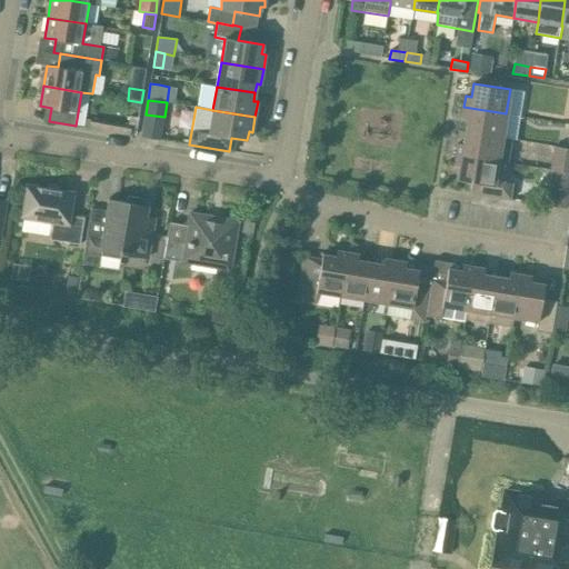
[(463,107),(461,118),(468,119),(466,131),(502,138),(511,140),(516,140),(518,127),(520,117),(506,113),(463,107)]
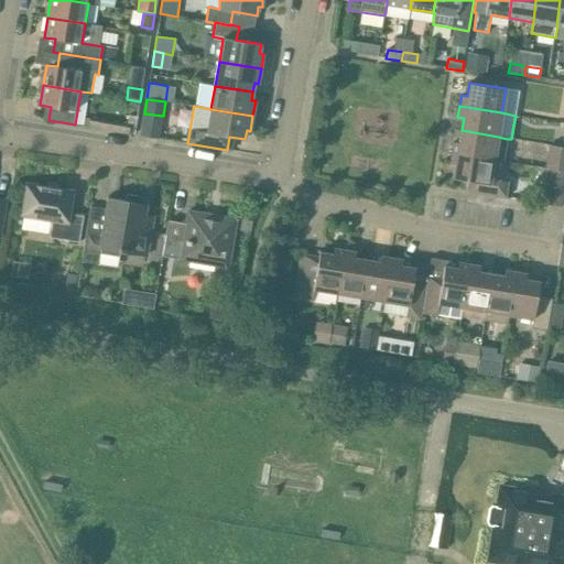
[(454,142),(452,152),(494,160),(503,162),(507,139),(498,137),(462,130),(459,142),(454,142)]
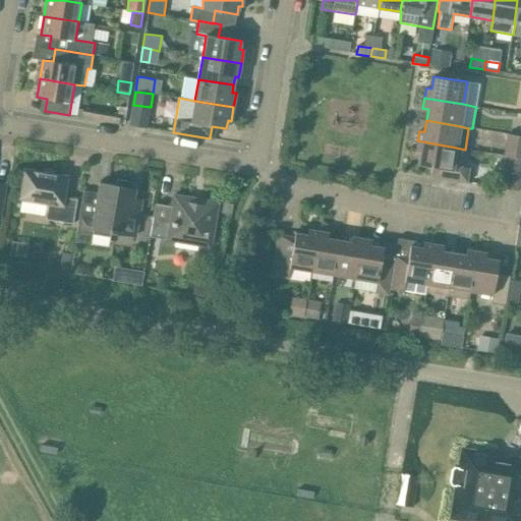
[(520,135),(520,136),(520,135),(507,133),(504,156),(506,156),(520,158),(520,135)]
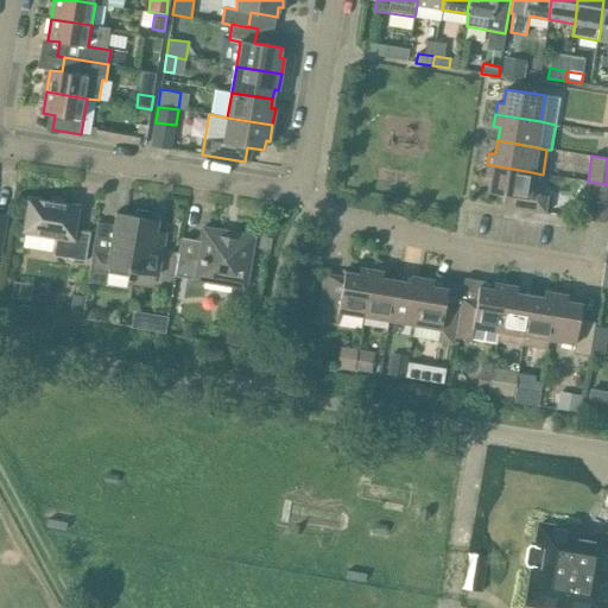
[(532,172),(487,164),(485,176),(492,177),(489,192),(505,195),(502,206),(546,214),(549,197),(529,194),(532,172)]
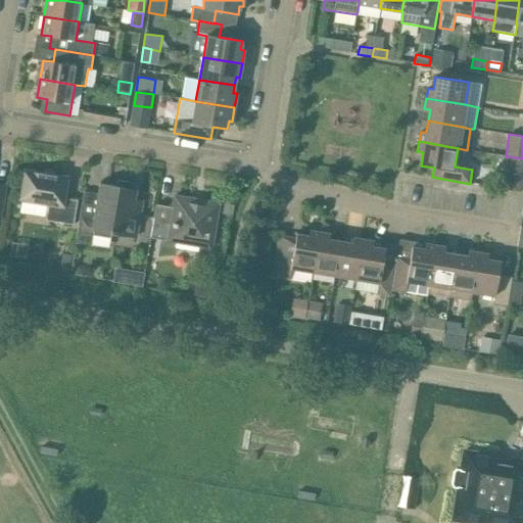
[(522,178),(522,158),(508,156),(506,169),(510,169),(506,189),(521,191),(522,178)]
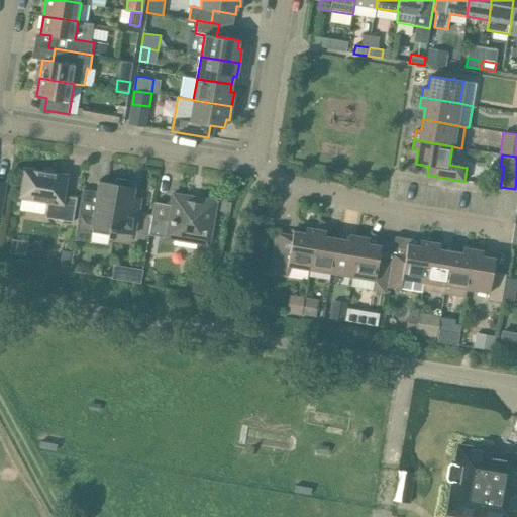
[(76,230),(75,240),(90,242),(92,232),(93,227),(134,234),(139,209),(131,208),(134,188),(128,187),(132,167),(108,163),(104,183),(99,182),(97,192),(83,189),(76,230)]
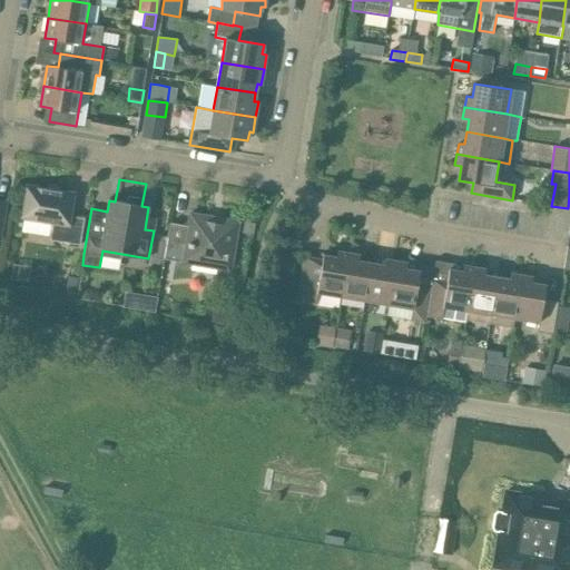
[(72,194),(28,186),(22,217),(52,223),(50,241),(80,245),(85,218),(69,216),(72,194)]
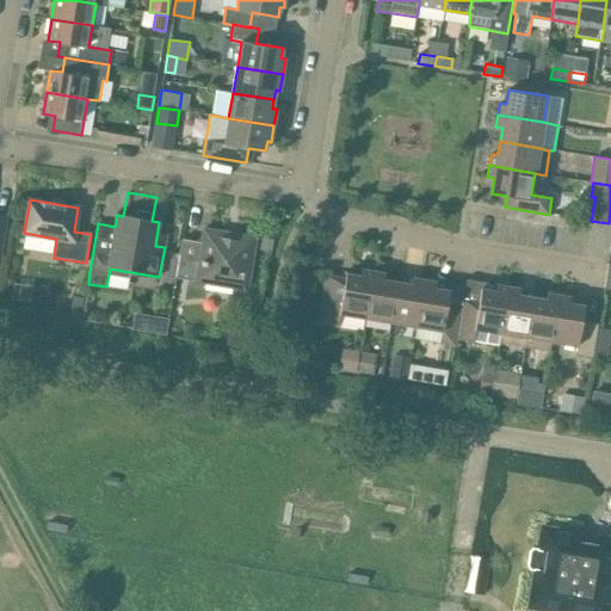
[(255,238),(204,229),(202,242),(183,239),(176,278),(207,283),(205,289),(232,292),(233,288),(246,290),(255,238)]
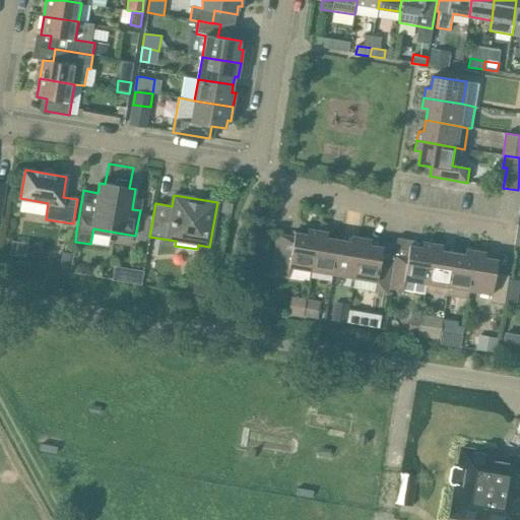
[(311,269),(318,231),(308,229),(307,235),(295,233),(293,246),(278,243),(274,272),(287,274),(289,266),(311,269)]
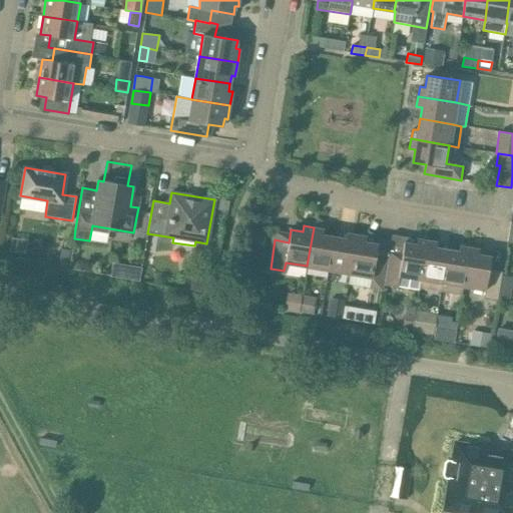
[(314,227),(307,266),(329,270),(334,236),(323,234),(324,229),(314,227)]
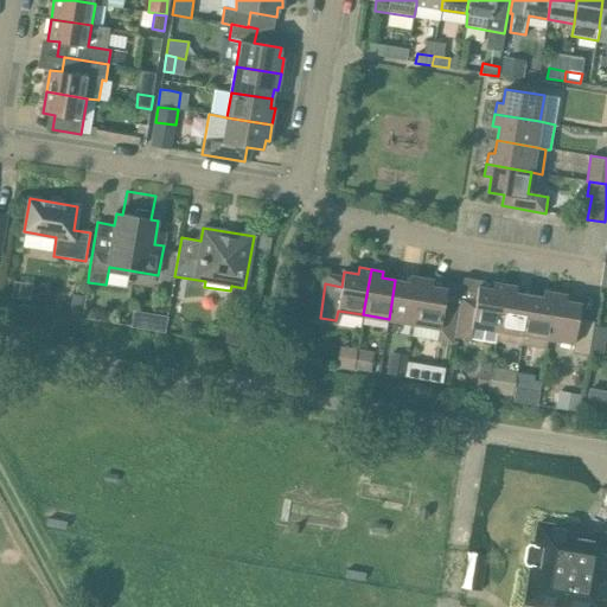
[(395,280),(389,319),(414,324),(421,279),(410,278),(409,282),(395,280)]
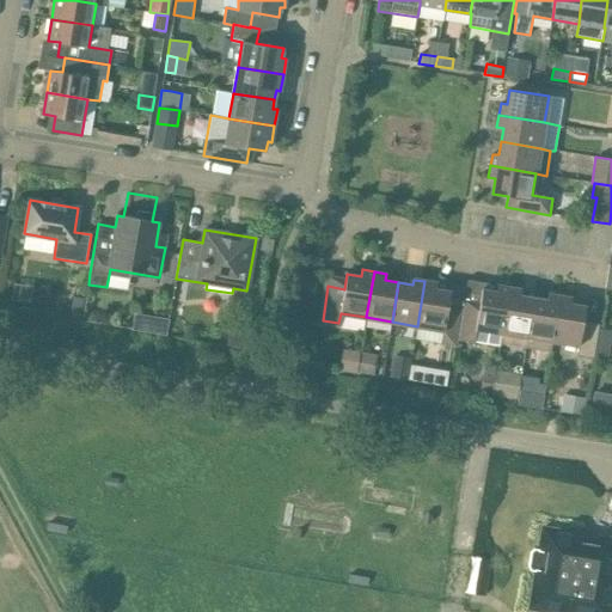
[(438,283),(424,281),(417,326),(444,330),(441,343),(456,346),(457,340),(461,308),(448,306),(451,291),(436,288),(438,283)]
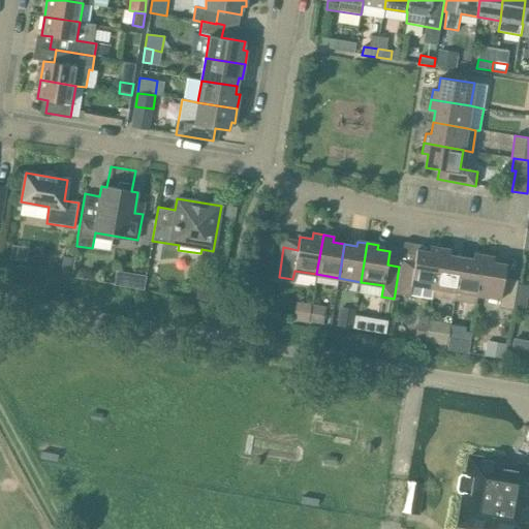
[(433,287),(440,248),(430,246),(429,250),(416,248),(414,261),(401,259),(399,267),(395,293),(411,297),(412,284),(433,287)]
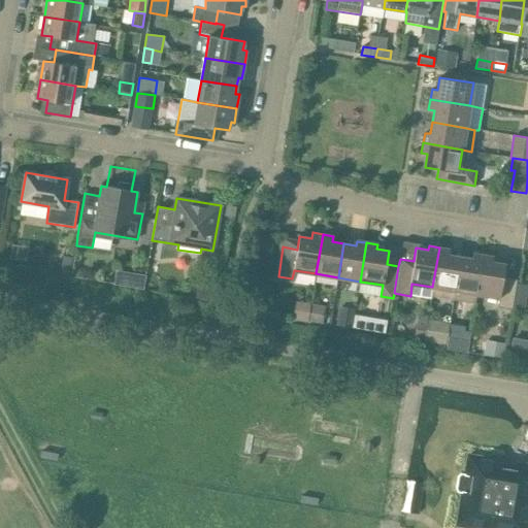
[(432,287),(431,297),(454,300),(456,291),(455,291),(460,258),(449,256),(450,249),(439,248),(432,287)]
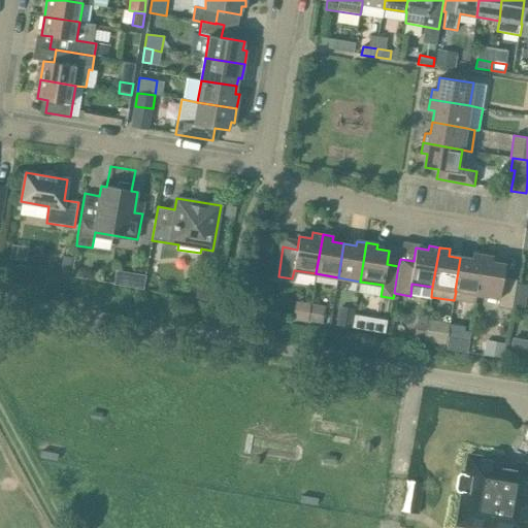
[(460,258),(455,291),(456,291),(454,300),(475,304),(477,294),(476,294),(483,255),(473,253),(472,260),(460,258)]
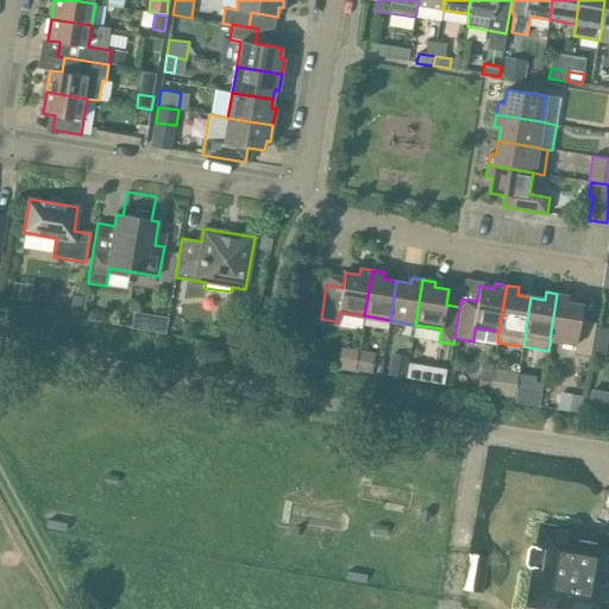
[(550,339),(551,339),(576,344),(573,353),(590,357),(596,322),(581,320),(583,305),(569,302),(570,295),(557,294),(550,339)]
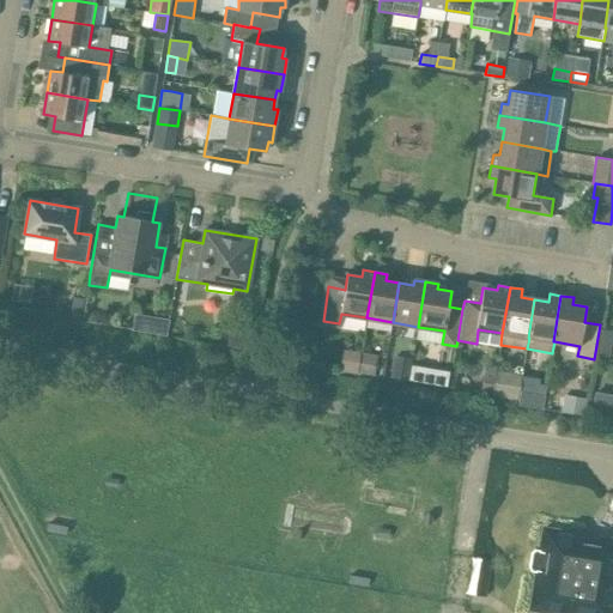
[(71,303),(68,319),(79,320),(82,304),(71,303)]
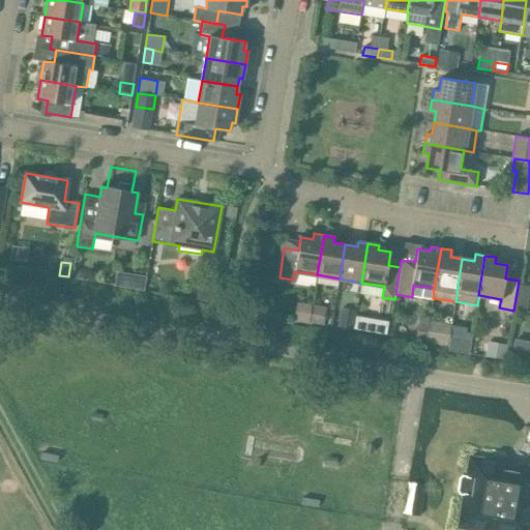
[(129,284),(129,286),(146,288),(147,274),(119,271),(118,282),(129,284)]
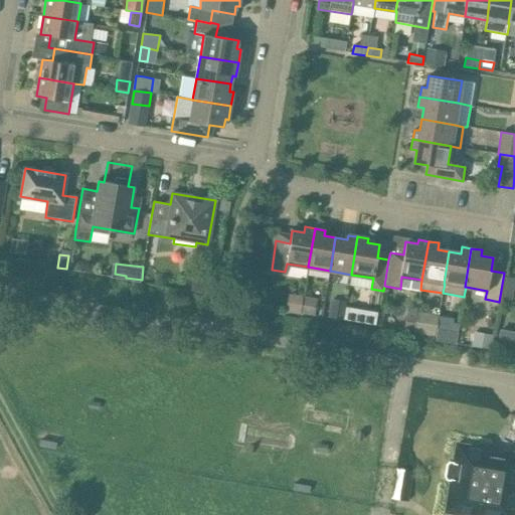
[(317,299),(303,297),(300,313),(315,315),(317,299)]
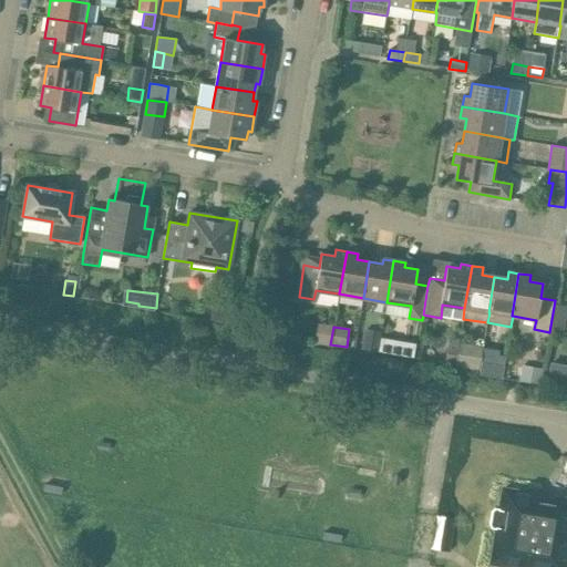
[(363,350),(378,352),(381,333),(366,331),(364,340),(363,350)]
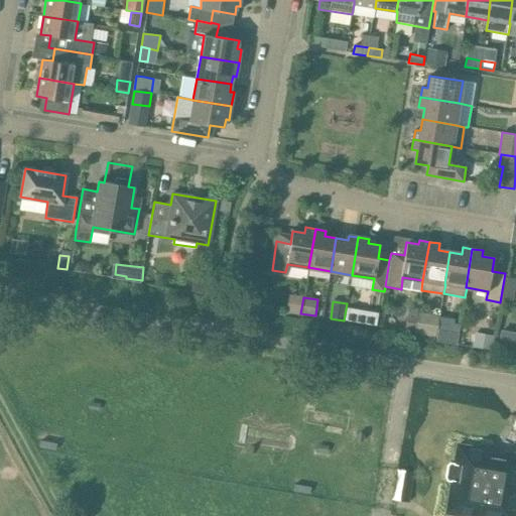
[(346,312),(344,320),(355,323),(357,309),(346,308),(346,312)]
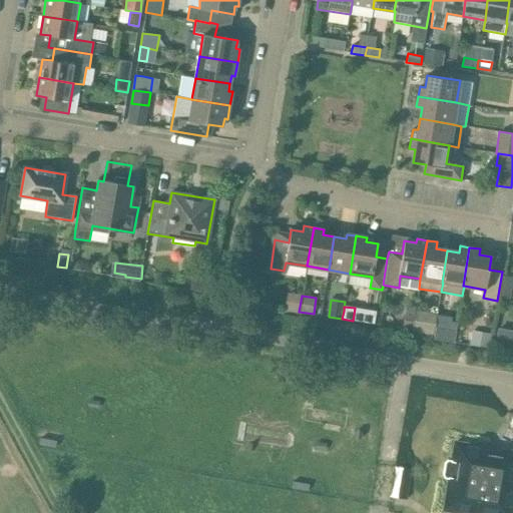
[(415,312),(412,331),(413,332),(412,333),(434,336),(438,314),(416,310),(416,313),(415,312)]
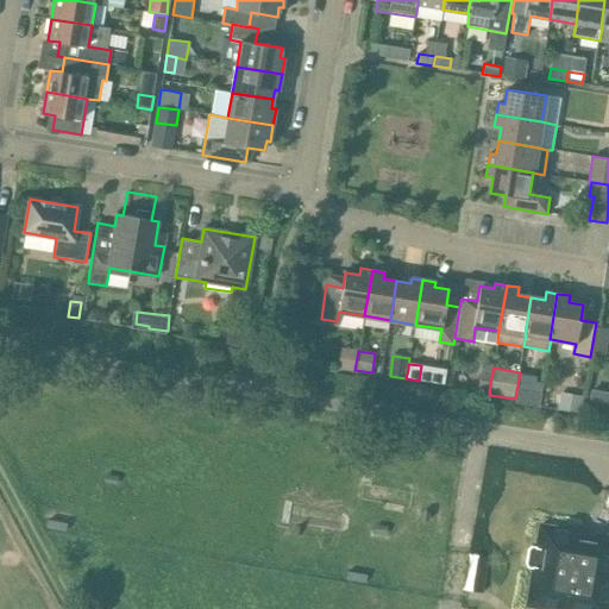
[(489,393),(493,370),(482,369),(478,391),(489,393)]
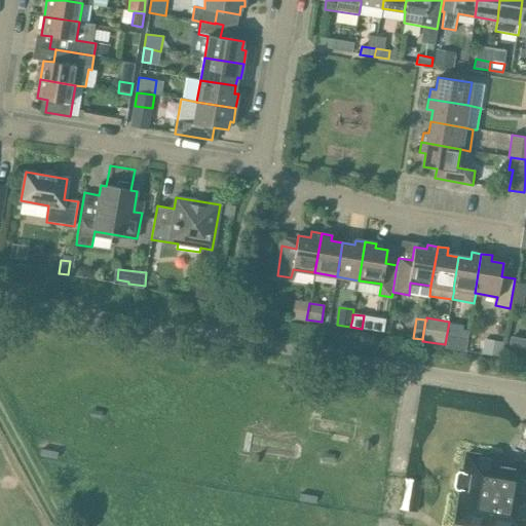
[(445,346),(466,349),(468,333),(448,330),(445,346)]
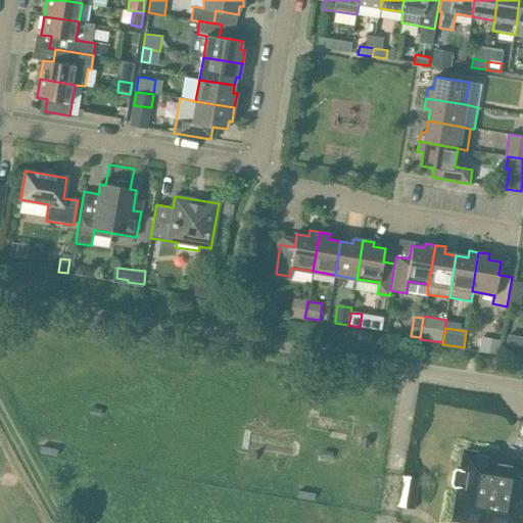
[(522,338),(509,336),(506,350),(522,352),(522,338)]
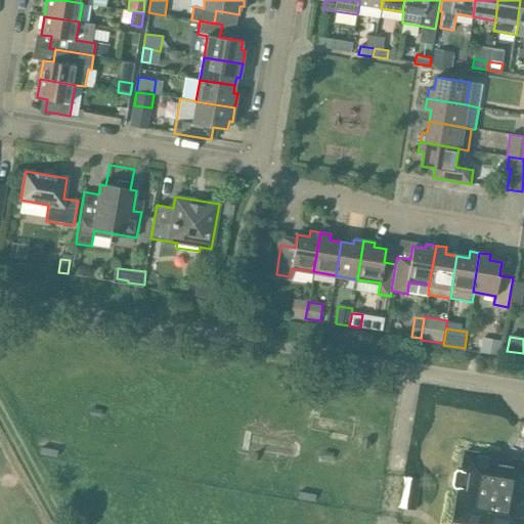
[(503,342),(482,338),(480,352),(499,355),(503,342)]
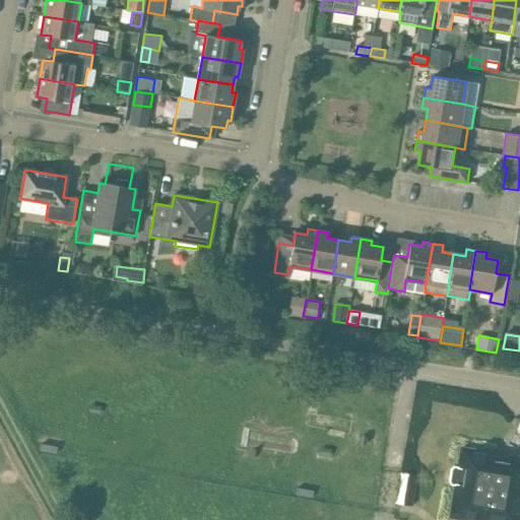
[(451,484),(455,485),(449,519),(517,519),(519,507),(519,466),(493,462),(495,454),(461,449),(458,466),(454,466),(451,468),(449,481),(451,484)]
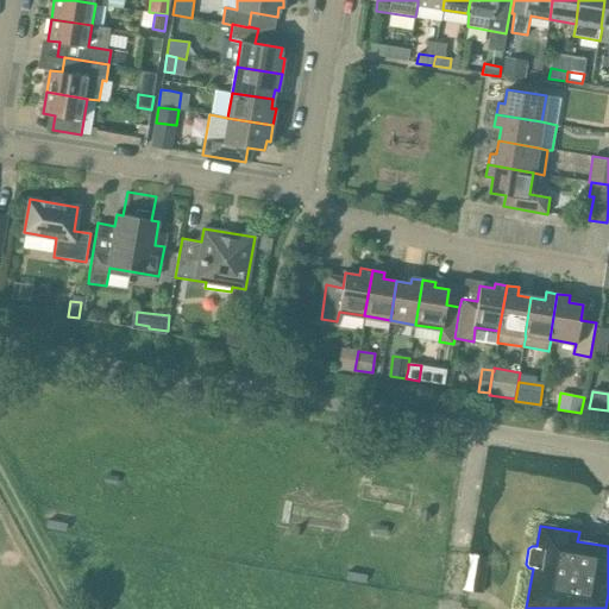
[(472,552),(465,588),(485,591),(493,556),(472,552)]
